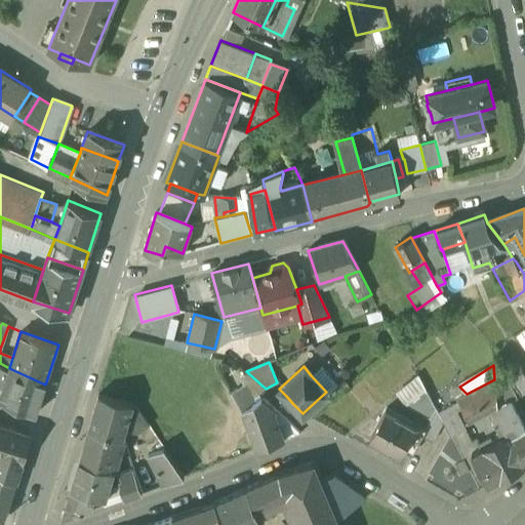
[(335,384),(320,367),(311,375),(326,392),(335,384)]
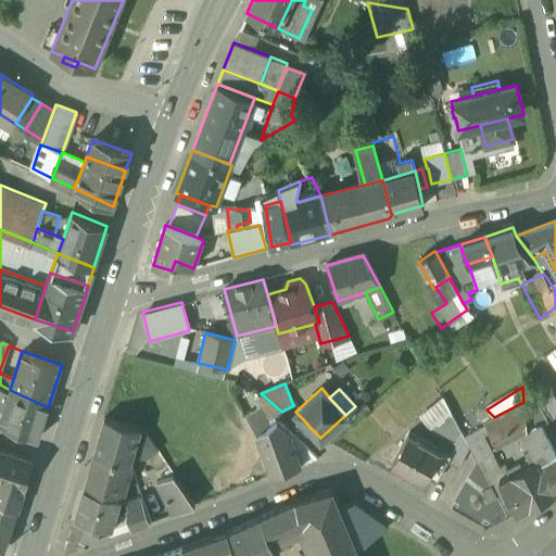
[(48,407),(10,390),(0,418),(0,421),(38,437),(48,407)]
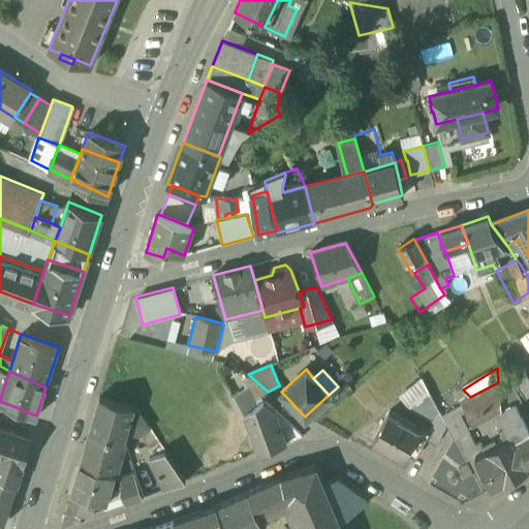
[(507,387),(509,404),(515,402),(528,395),(528,379),(524,371),(505,381),(507,387)]
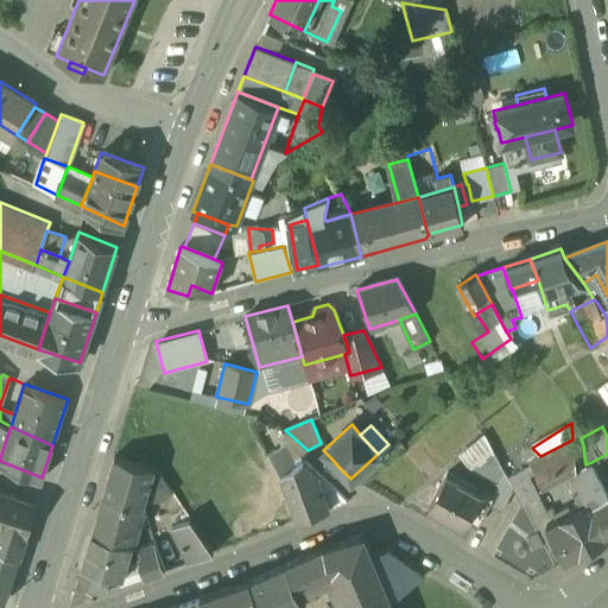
[(279,476),(303,460),(299,457),(308,450),(285,430),(278,439),(284,447),(268,455),(279,476)]
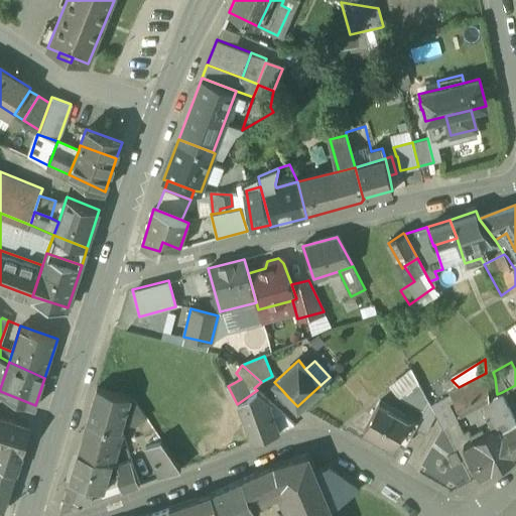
[(488,382),(486,373),(459,387),(448,393),(461,414),(489,400),(489,398),(488,382)]
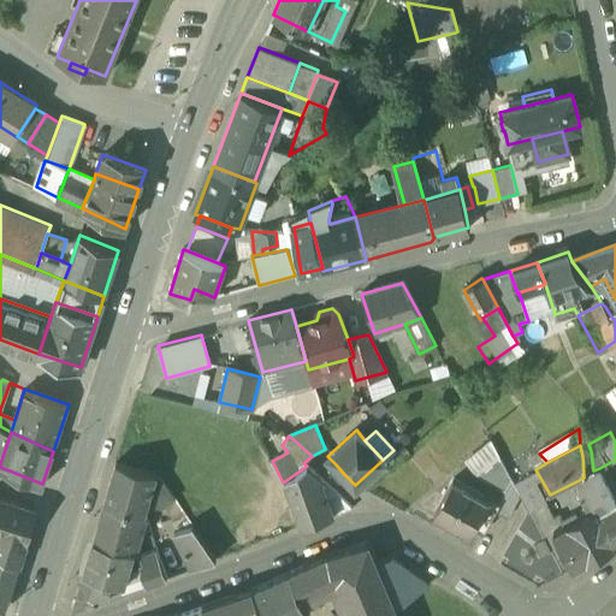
[(593,471),(591,451),(582,456),(584,475),(593,471)]
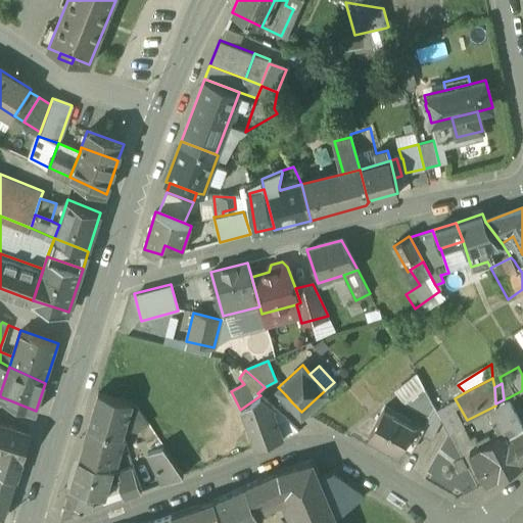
[(424,388),(405,403),(428,417),(434,408),(424,388)]
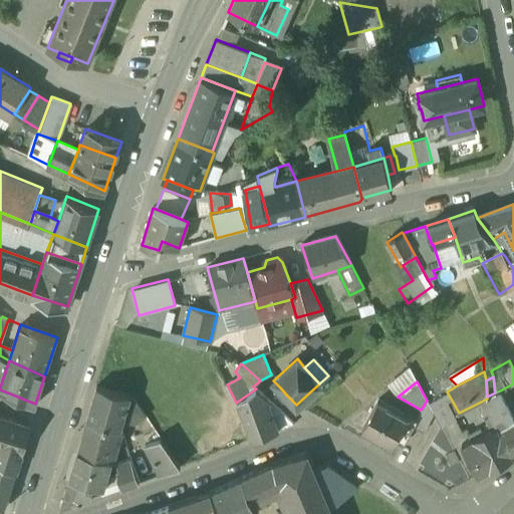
[(129,397),(96,386),(86,420),(119,430),(129,397)]
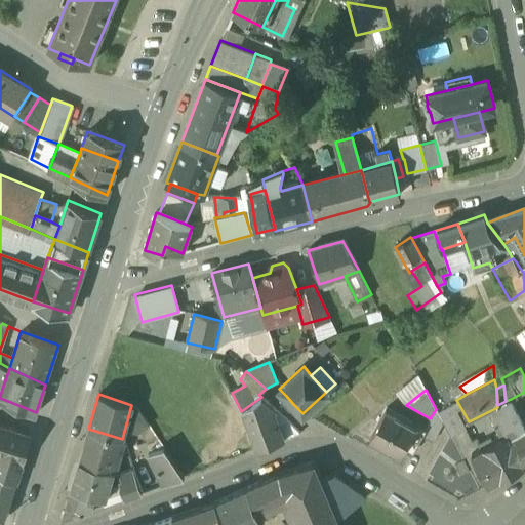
[(293,404),(286,396),(282,400),(289,407),(293,404)]
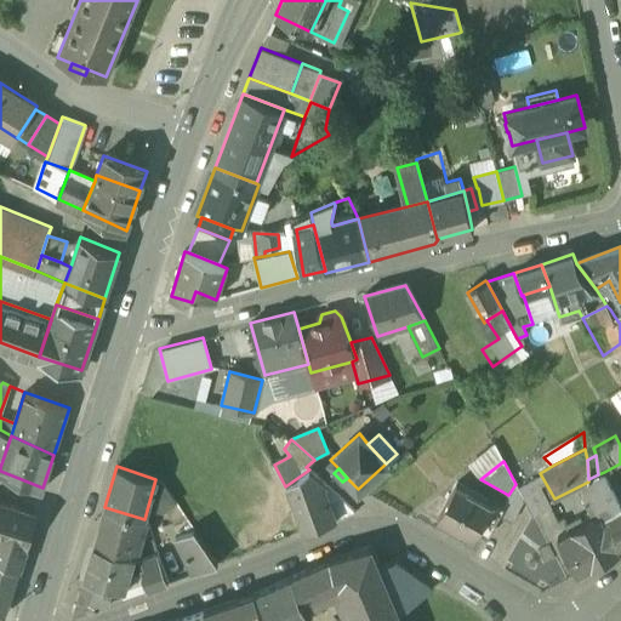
[(328,486),(309,469),(285,486),(303,531),(334,520),(330,502),(326,503),(320,490),(328,486)]
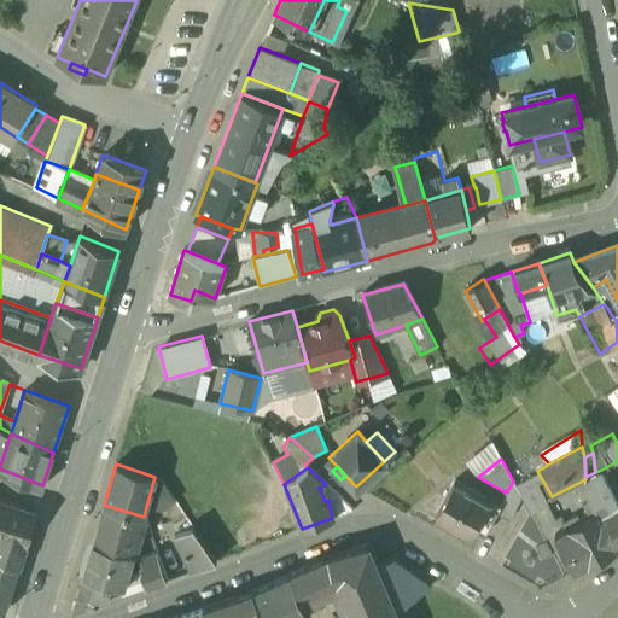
[(617,503),(617,501),(601,470),(586,477),(584,481),(586,491),(589,499),(598,511),(599,514),(617,503)]
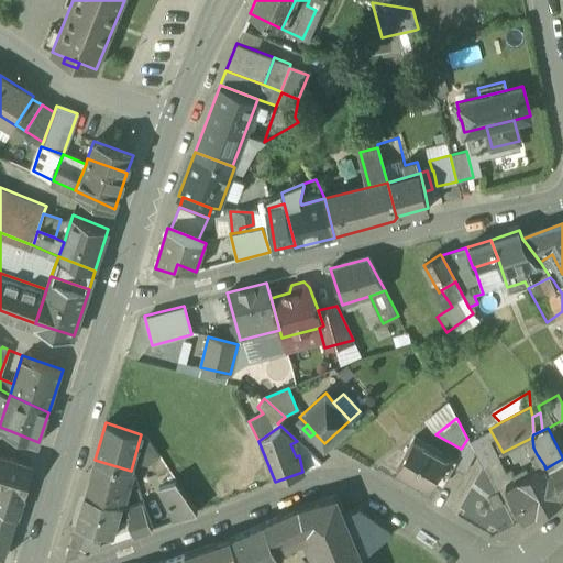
[(486,434),(470,443),(483,467),(499,460),(486,434)]
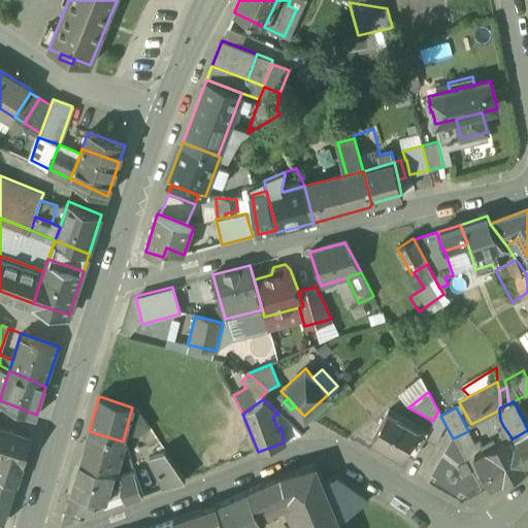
[(388,411),(371,440),(402,458),(408,447),(419,428),(388,411)]
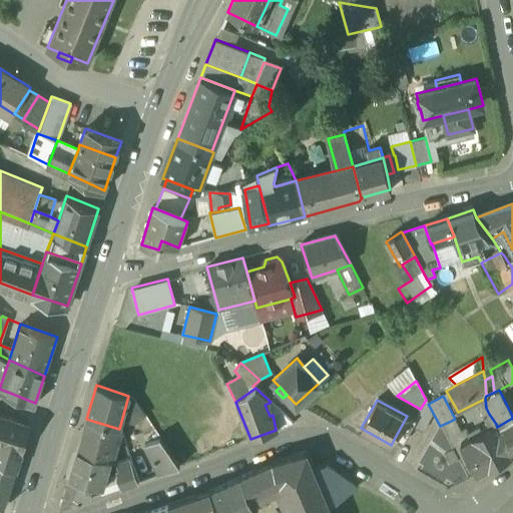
[(433,414),(426,400),(413,426),(423,431),(433,414)]
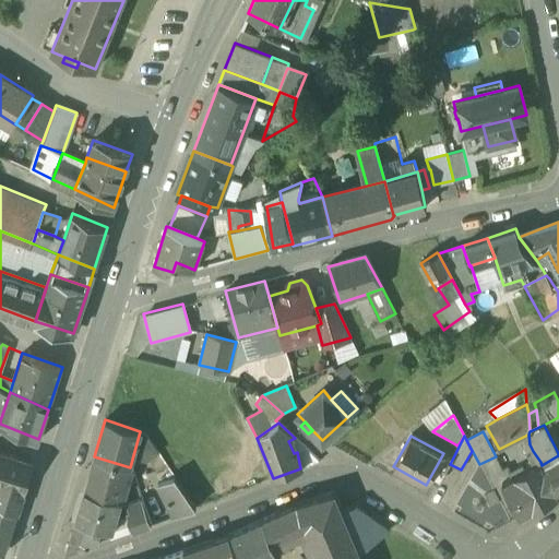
[(533,451),(527,453),(534,466),(540,462),(533,451)]
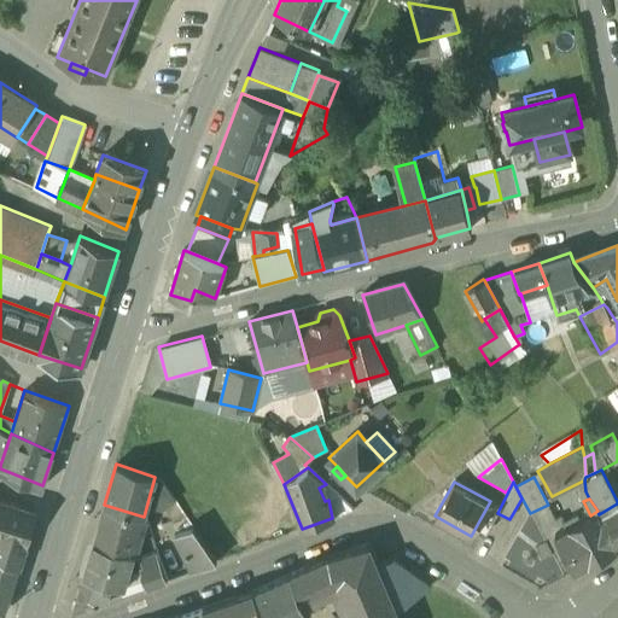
[(19,506),(0,500),(0,555),(18,566),(34,514),(18,509),(19,506)]
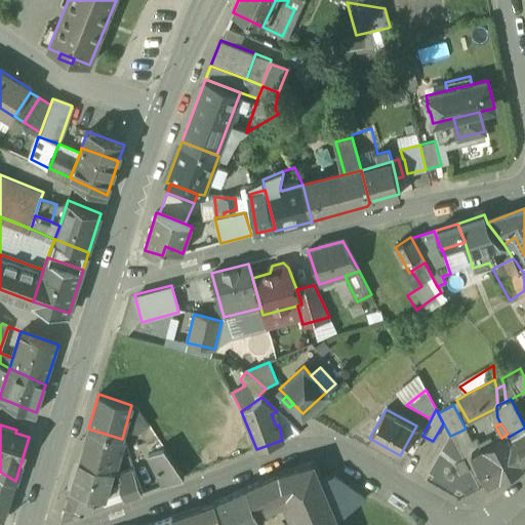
[(406,444),(414,449),(426,429),(417,425),(416,426),(406,444)]
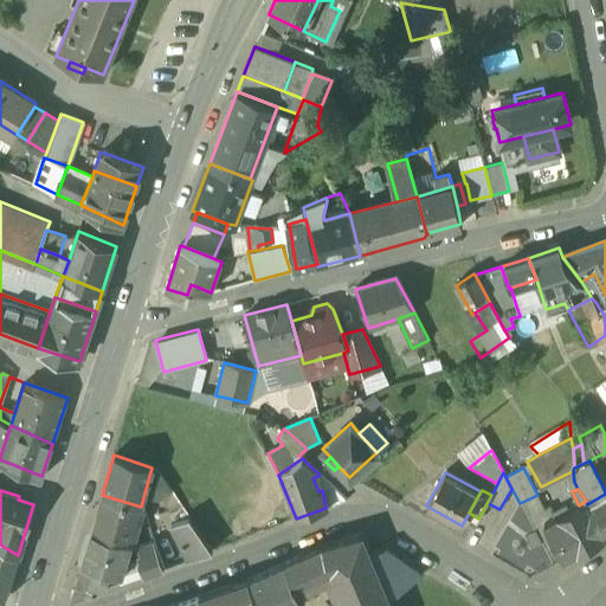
[(347,501),(340,494),(331,497),(334,505),(347,501)]
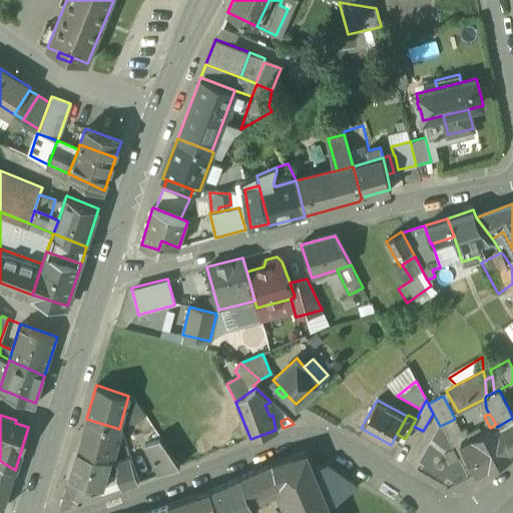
[(512,418),(497,427),(512,455),(512,454),(512,418)]
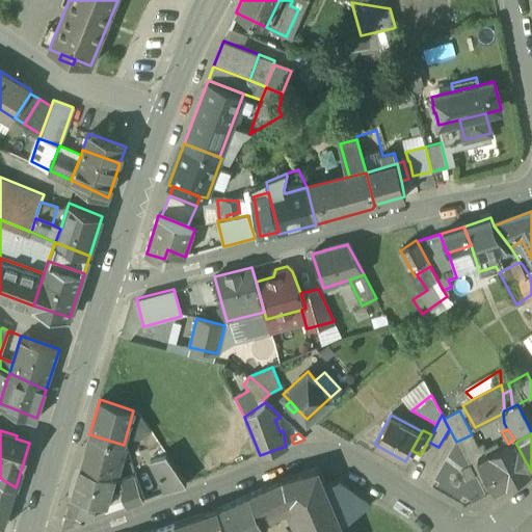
[(124,445),(89,434),(80,468),(113,477),(124,445)]
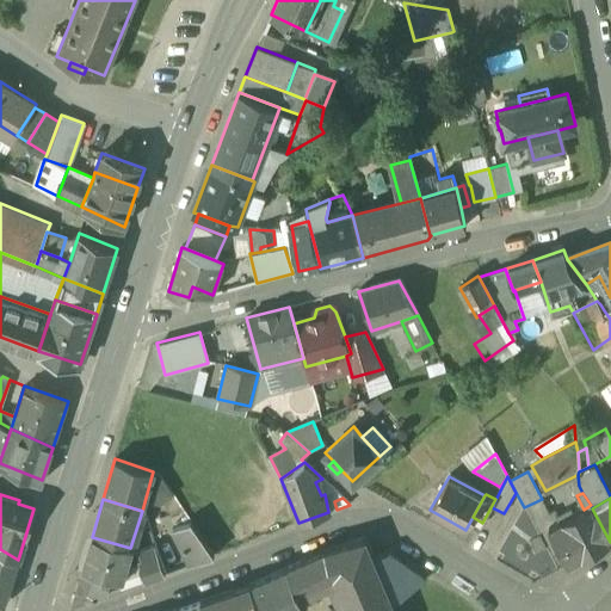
[(584,510),(562,520),(582,557),(610,542),(592,508),(591,505),(584,510)]
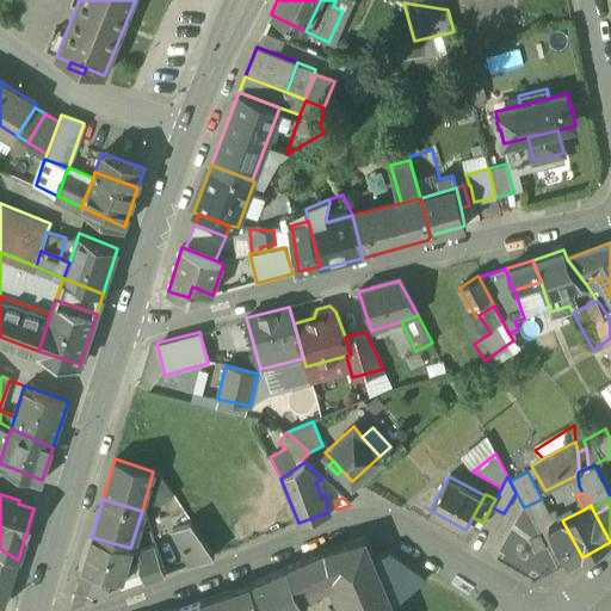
[(562,520),(548,529),(568,565),(582,557),(562,520)]
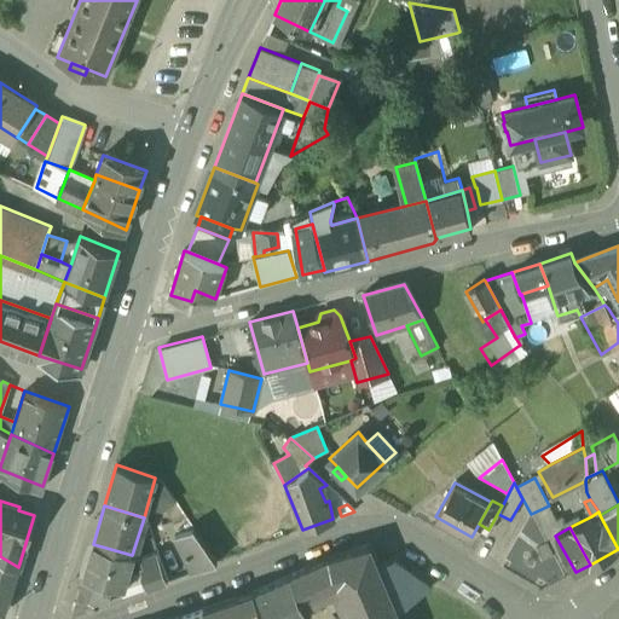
[(192,528),(174,536),(191,571),(217,562),(192,528)]
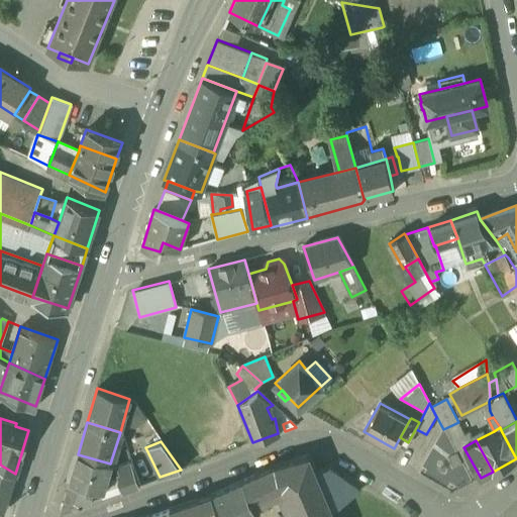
[(110,463),(78,454),(70,483),(91,488),(103,491),(110,463)]
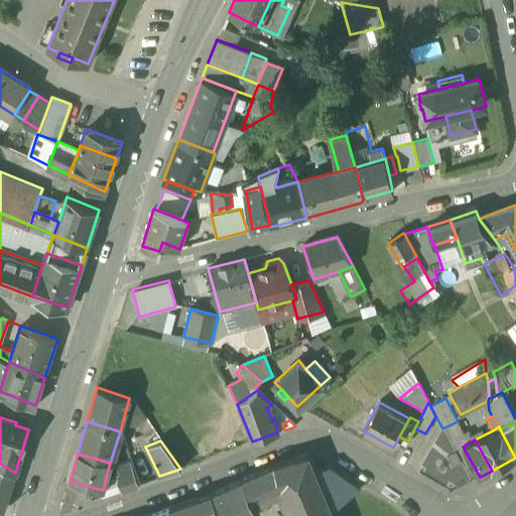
[(308,455),(274,465),(274,466),(278,477),(282,486),(291,509),(297,506),(300,515),(334,515),(332,510),(315,471),(308,455)]
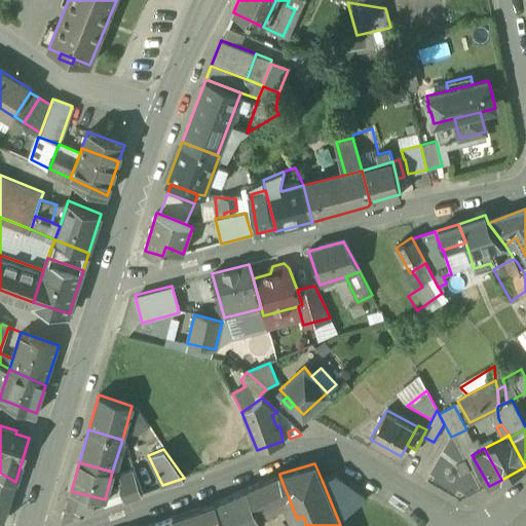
[(140,494),(132,471),(121,475),(123,481),(120,482),(119,487),(123,499),(140,494)]
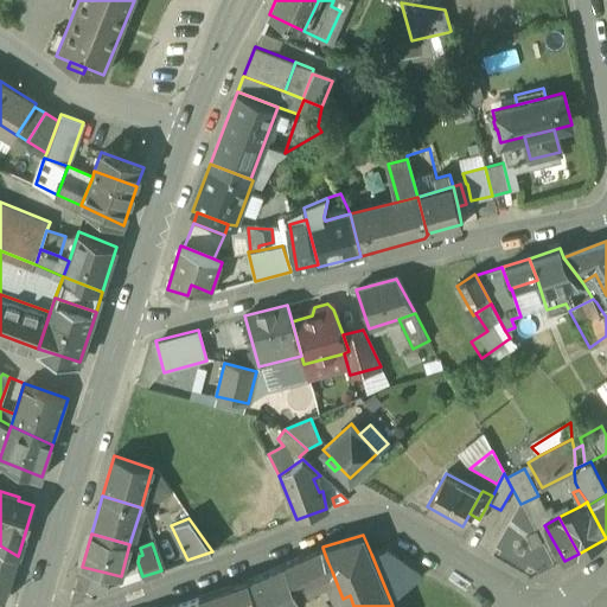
[(0,545),(0,562),(13,570),(18,556),(0,545)]
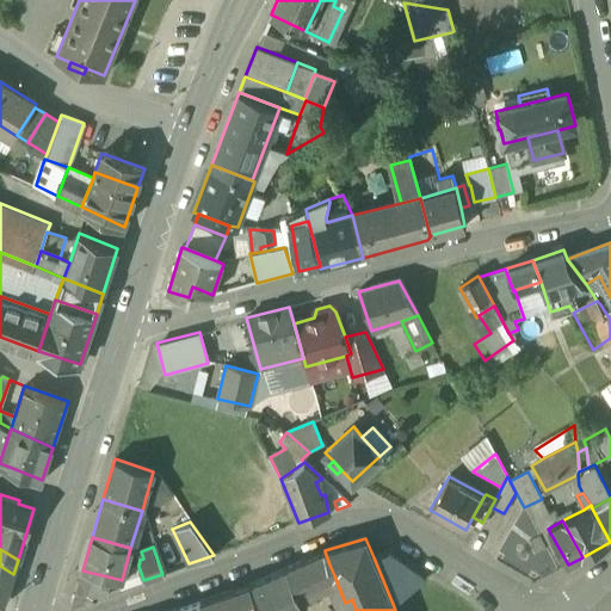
[(325,551),(250,585),(260,610),(296,610),(304,608),(298,592),(334,575),(329,565),(325,551)]
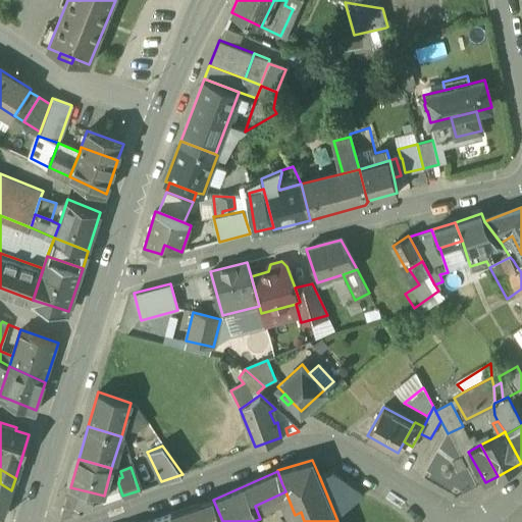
[(364,496),(332,471),(319,476),(335,516),(364,496)]
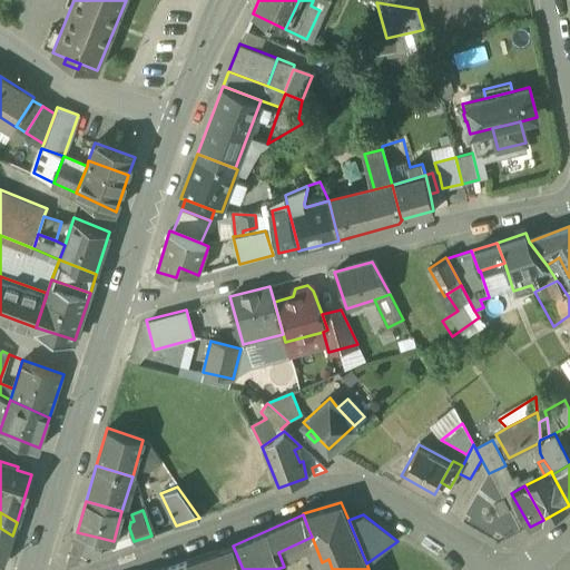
[(0,528),(0,538),(6,556),(12,536),(0,528)]
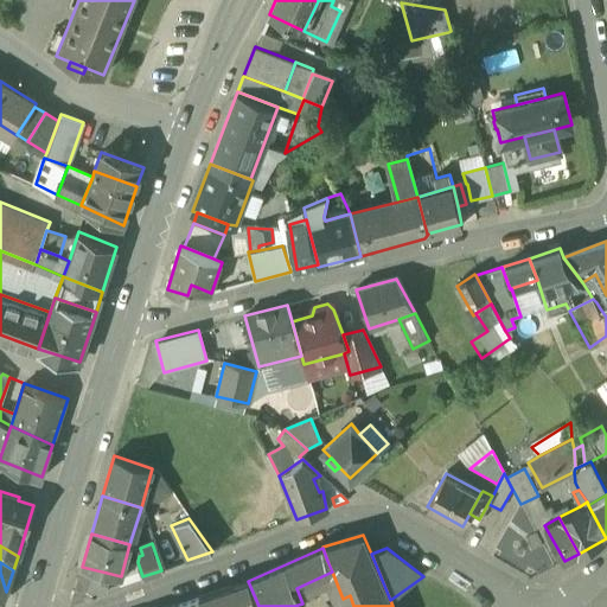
[(107,573),(82,567),(72,596),(74,599),(106,588),(104,585),(107,573)]
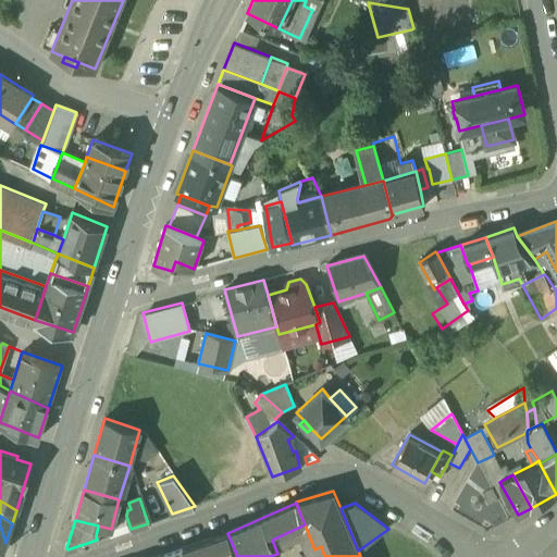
[(237,556),(227,533),(184,548),(186,556),(237,556)]
